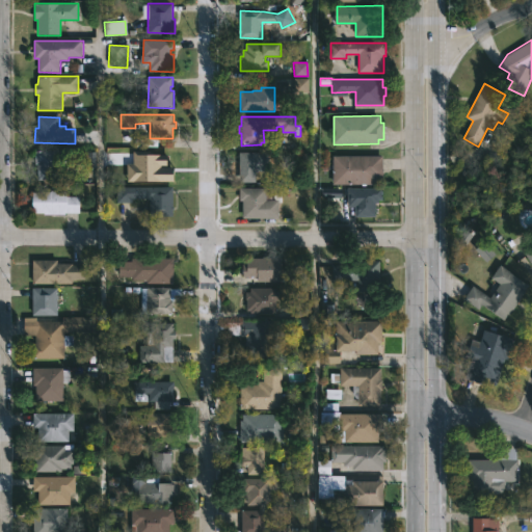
[(90,151),(96,152),(96,164),(60,165),(60,166),(64,166),(64,174),(60,174),(60,181),(38,181),(38,168),(36,168),(36,151),(90,151)]
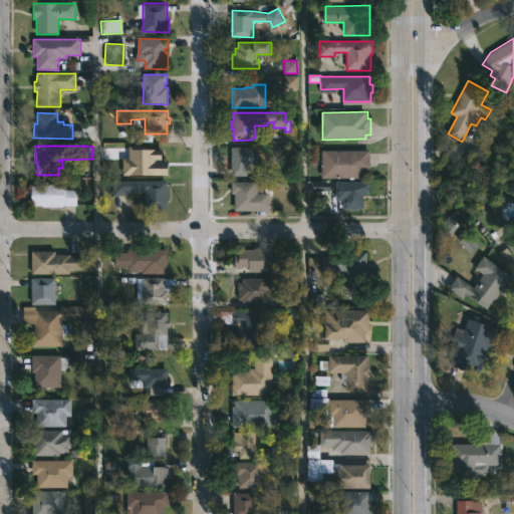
[(260,148),(259,166),(248,166),(248,177),(233,176),(234,147),(260,148)]
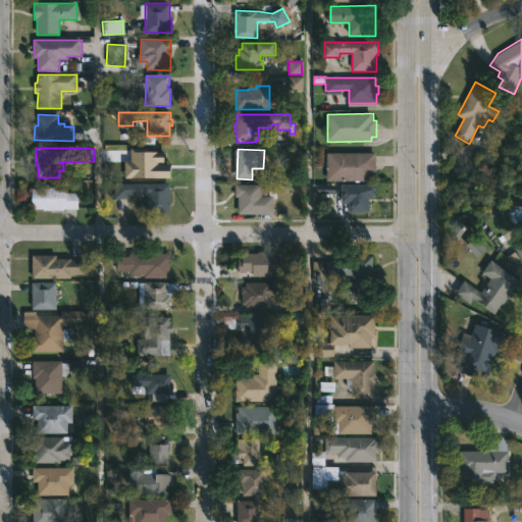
[(333,181),(327,181),(327,153),(376,153),(376,172),(373,172),(373,181),(333,181)]
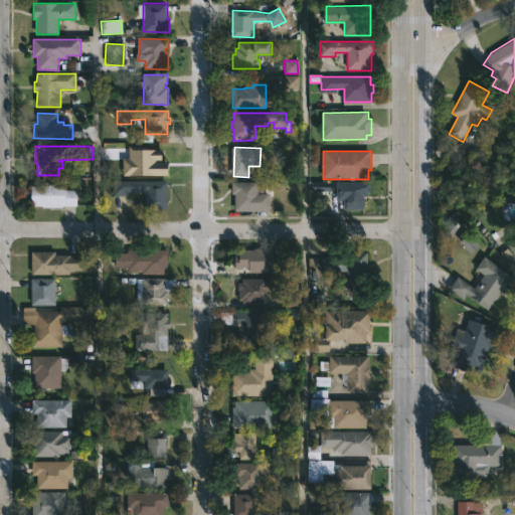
[(168,183),(168,210),(146,210),(146,192),(129,192),(129,196),(113,196),(113,181),(168,181),(168,183)]
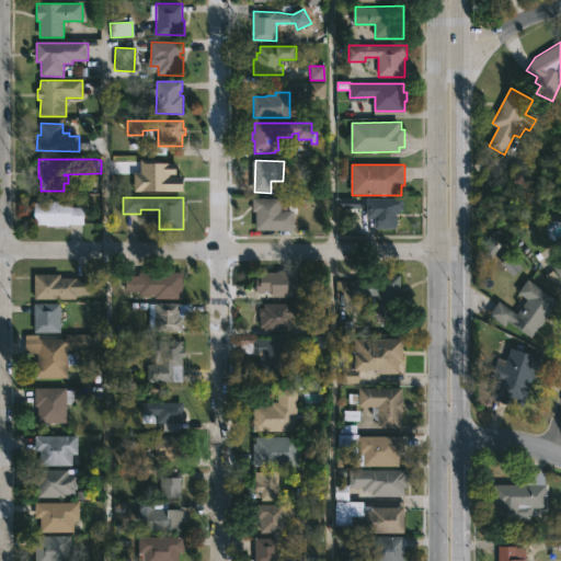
[(283,198),(282,212),(296,212),(296,231),(256,230),(256,213),(253,213),(253,198),(283,198)]
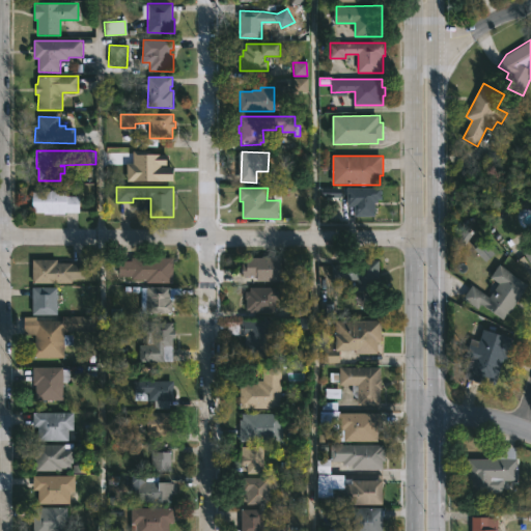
[(375,202),(375,217),(355,217),(355,206),(348,206),(348,188),(381,188),(381,199),(379,199),(379,202),(375,202)]
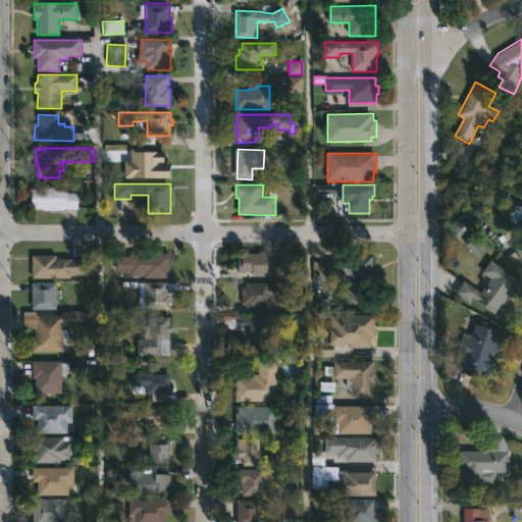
[(55,187),(55,189),(66,189),(66,193),(80,193),(80,209),(33,210),(33,189),(50,189),(50,187),(55,187)]
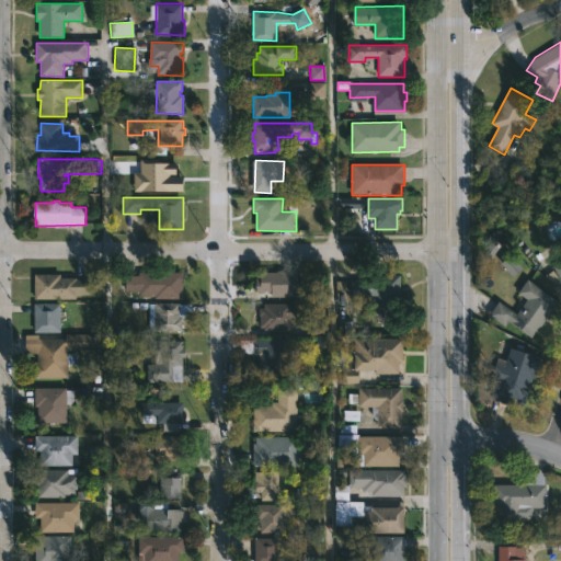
[(184,273),(183,299),(156,299),(156,296),(148,296),(148,298),(139,298),(139,293),(125,293),(126,276),(139,276),(139,273),(156,273),(156,267),(161,267),(161,273),(184,273)]
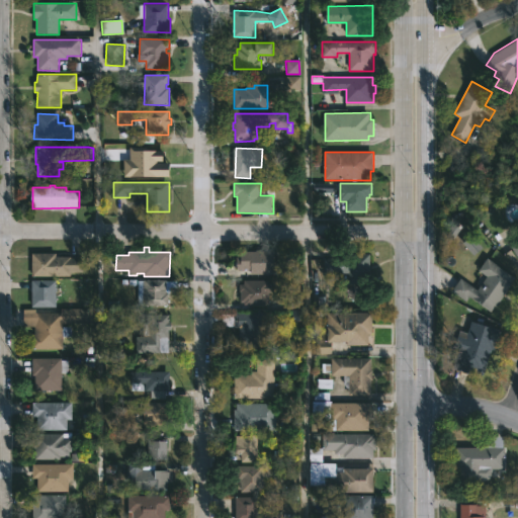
[(262,250),(262,251),(274,251),(274,264),(282,264),(282,274),(238,276),(238,257),(242,257),(242,252),(257,252),(257,250),(262,250)]
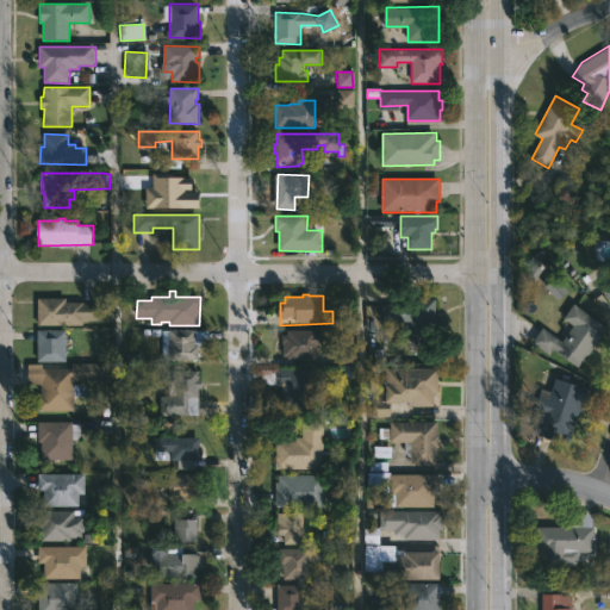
[(67,298),(67,303),(99,304),(99,321),(83,321),(83,325),(38,325),(38,298),(67,298)]
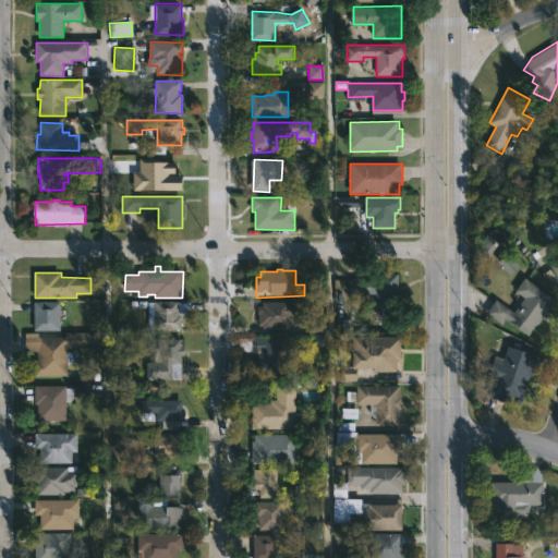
[(400,287),(399,307),(373,306),(374,294),(352,293),(352,279),(377,279),(377,274),(400,274),(400,287)]
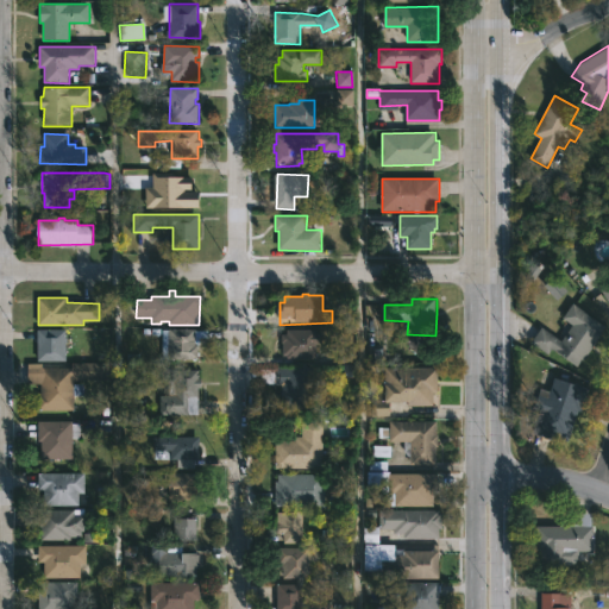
[(607,327),(577,368),(562,356),(557,362),(532,343),(542,327),(562,343),(573,327),(563,319),(575,303),(607,327)]
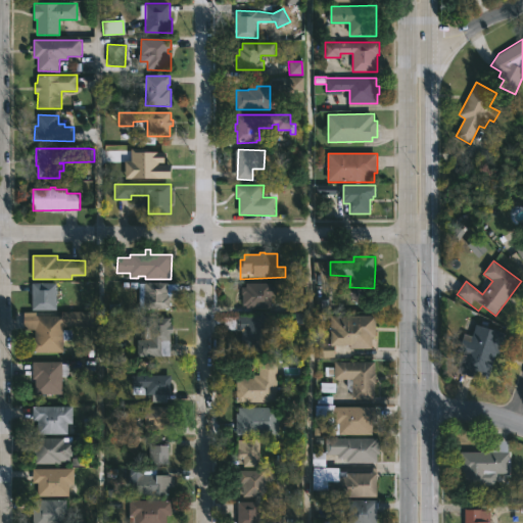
[(57,311),(32,311),(33,283),(57,283),(57,311)]
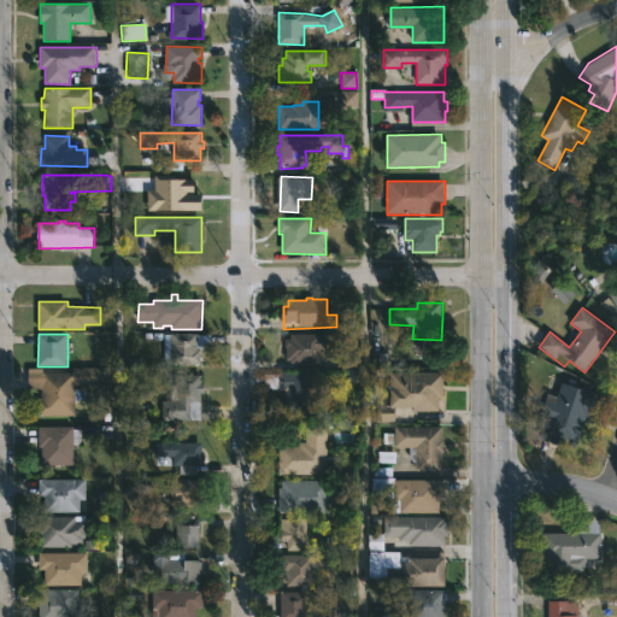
[(199,334),(199,335),(211,335),(211,342),(203,342),(203,365),(166,364),(166,334),(199,334)]
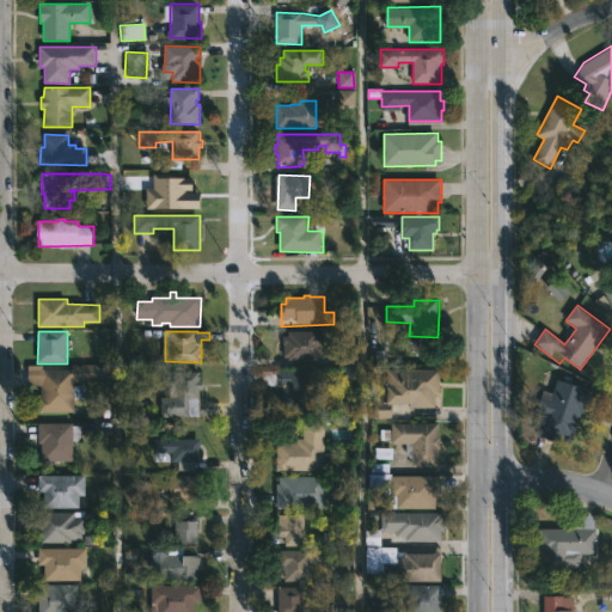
[(319,331),(319,336),(326,336),(326,347),(318,347),(318,361),(288,361),(288,359),(285,359),(285,331),(319,331)]
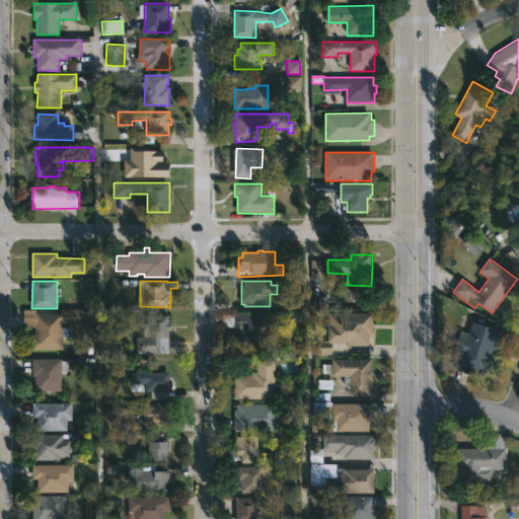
[(94,309),(94,324),(64,324),(64,327),(71,327),(71,338),(63,338),(63,350),(32,350),(32,338),(35,338),(35,327),(24,327),(24,310),(39,310),(39,314),(62,313),(62,310),(94,309)]
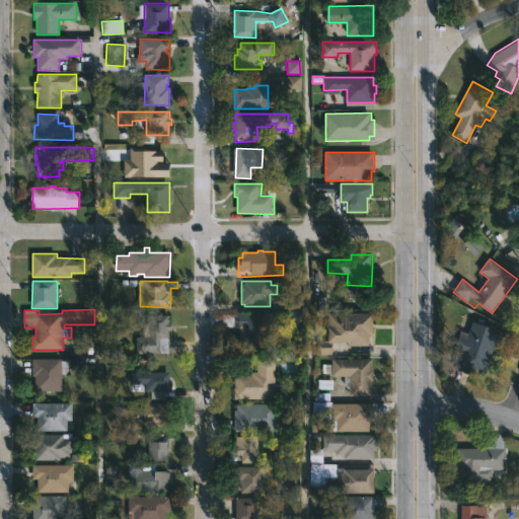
[(269,313),(269,352),(250,352),(250,349),(235,350),(235,327),(222,327),(222,315),(269,313)]
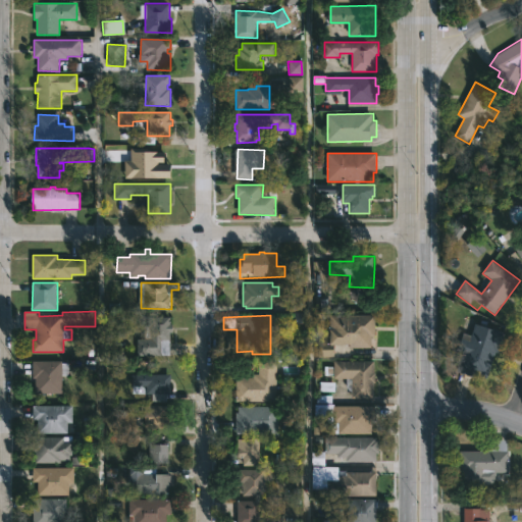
[(376,316),(376,324),(374,324),(374,349),(350,348),(350,346),(334,345),(334,358),(319,357),(319,343),(331,344),(331,315),(376,316)]
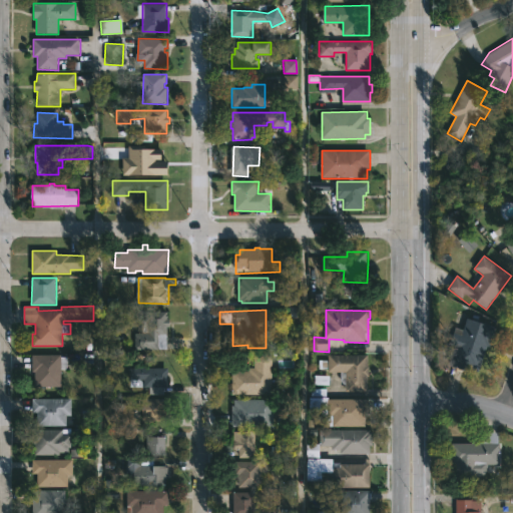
[(168,312),(168,319),(170,319),(170,327),(168,327),(167,351),(138,351),(138,334),(142,334),(142,320),(146,320),(147,312),(168,312)]
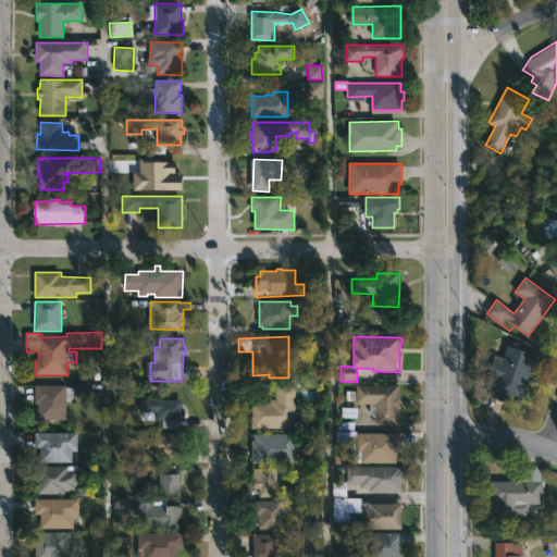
[(540,356),(532,378),(529,376),(519,405),(504,399),(503,403),(486,396),(492,380),(496,381),(497,378),(490,375),(495,361),(503,364),(505,358),(508,360),(514,346),(540,356)]
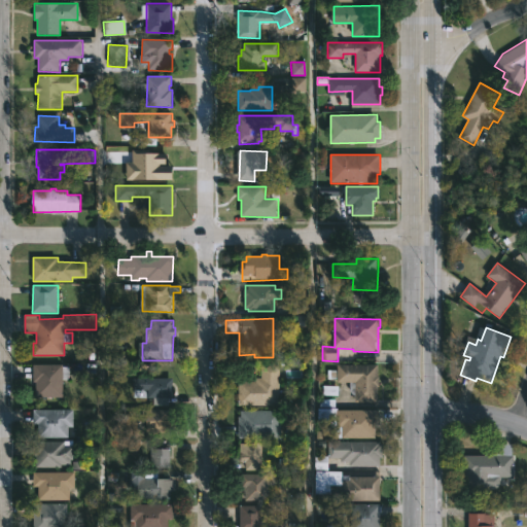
[(63,364),(63,367),(70,367),(70,380),(64,380),(64,397),(36,397),(36,382),(33,382),(33,364),(63,364)]
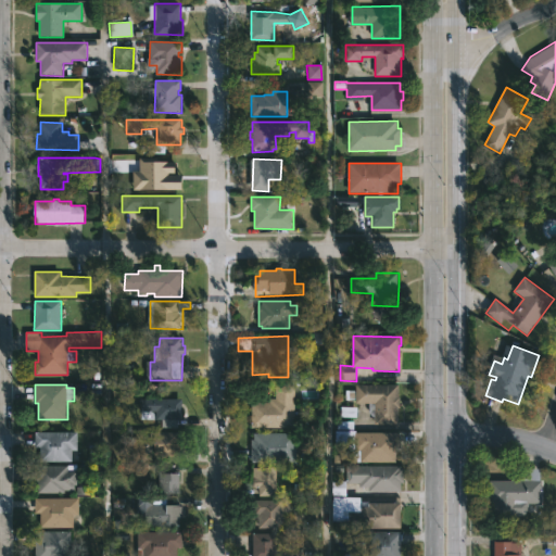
[(399,386),(399,399),(401,399),(399,425),(376,425),(376,416),(371,415),(368,413),(369,403),(356,403),(356,401),(346,401),(346,391),(351,391),(351,384),(399,386)]
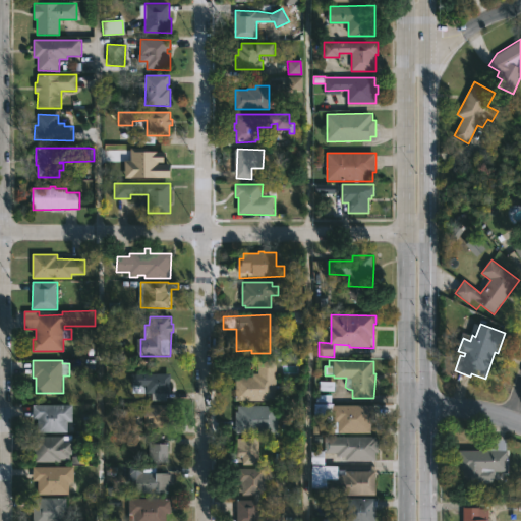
[(277,401),(235,401),(235,378),(252,378),(252,373),(258,373),(258,361),(277,362),(277,401)]
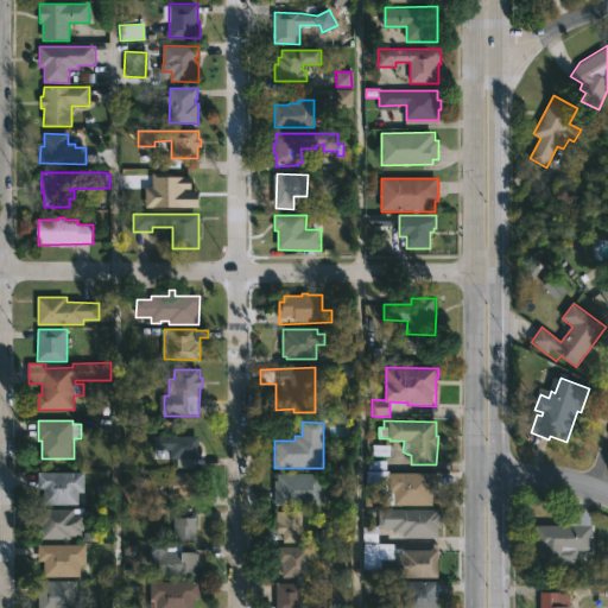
[(200,437),(200,460),(195,460),(195,469),(177,469),(177,460),(171,458),(171,450),(152,450),(152,436),(200,437)]
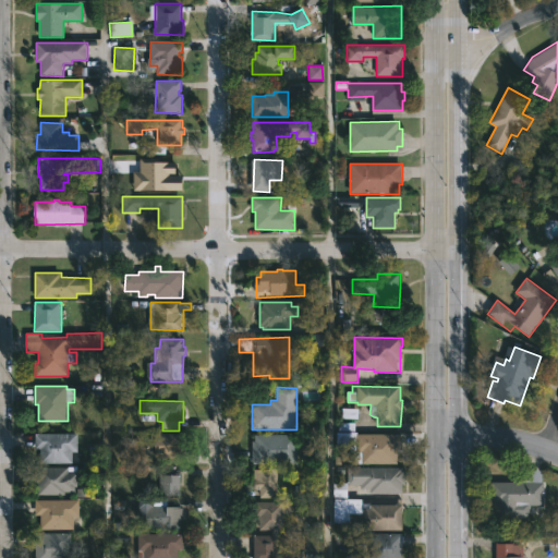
[(79,434),(79,452),(73,452),(73,464),(40,463),(40,449),(34,449),(34,434),(79,434)]
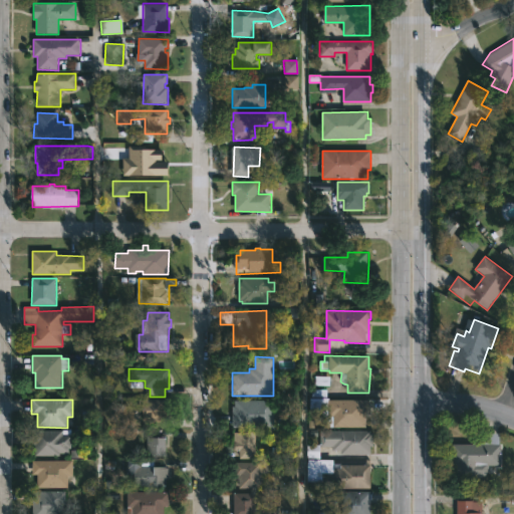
[(167,400),(166,406),(169,406),(169,417),(166,417),(166,423),(143,423),(143,400),(167,400)]
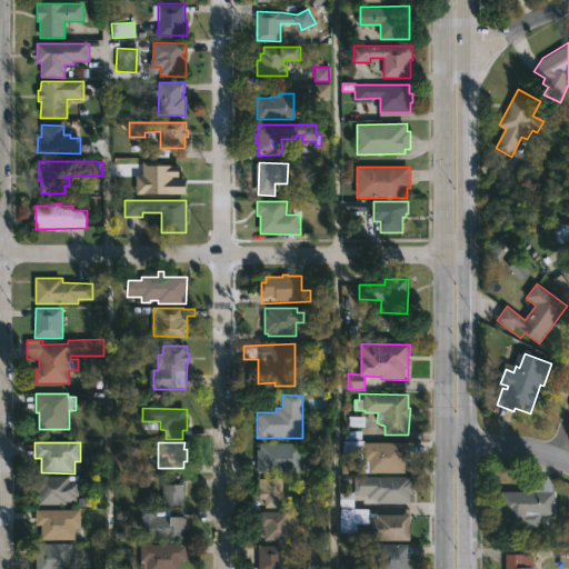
[(406,473),(363,473),(363,442),(411,443),(411,460),(406,460),(406,473)]
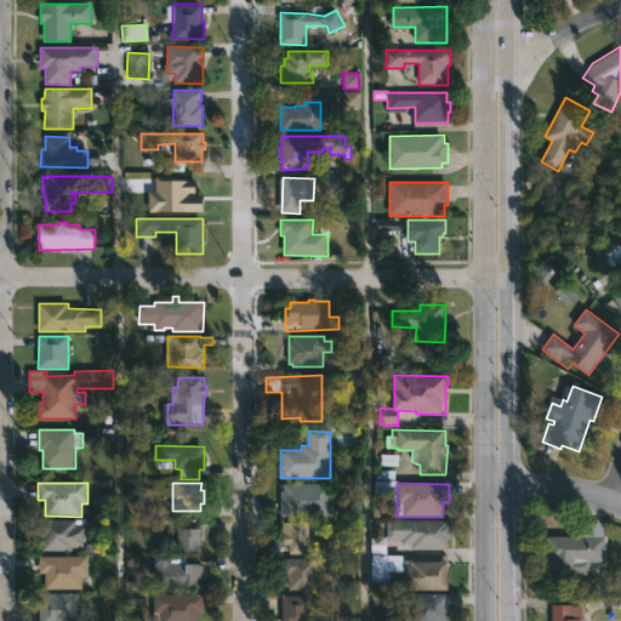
[(331,518),(280,518),(280,491),(284,491),(284,484),(331,484),(331,518)]
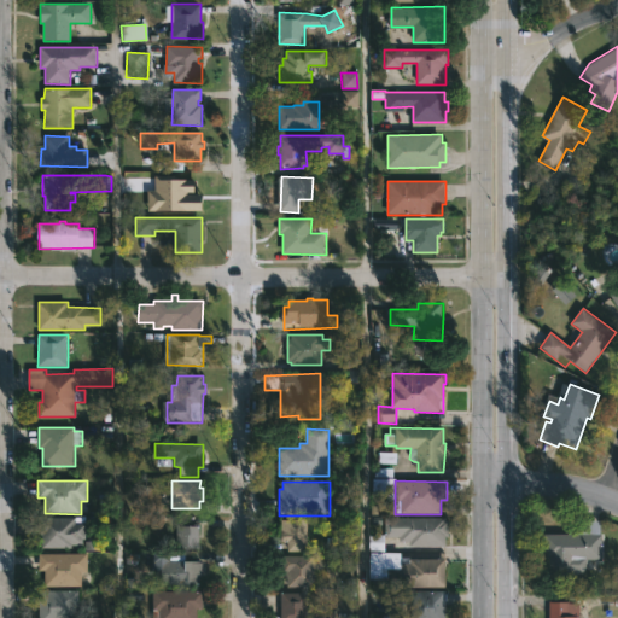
[(86,516),(86,523),(87,523),(87,538),(85,538),(85,544),(73,544),(73,547),(41,547),(42,534),(39,534),(40,517),(86,516)]
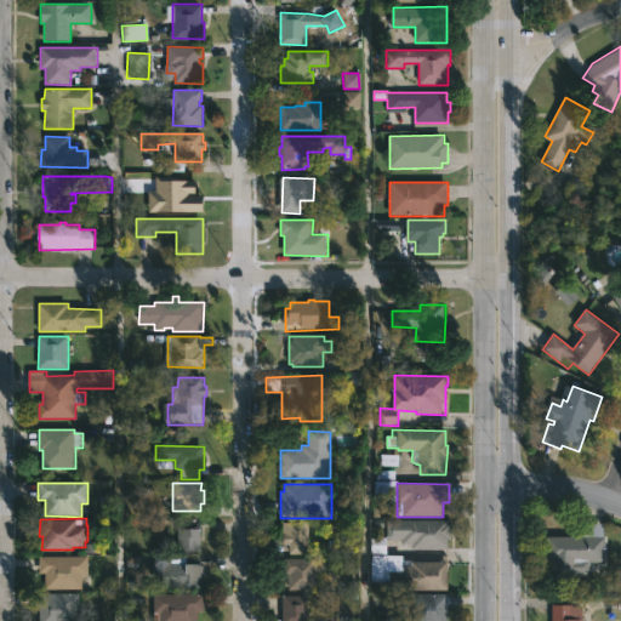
[(449,522),(449,524),(453,524),(451,540),(448,540),(448,551),(412,550),(412,545),(403,545),(403,541),(389,540),(389,554),(372,554),(372,537),(387,537),(388,520),(449,522)]
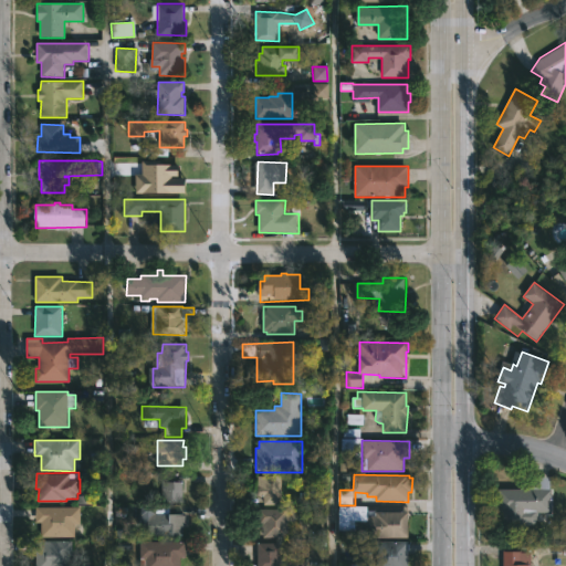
[(551,475),(551,489),(553,489),(553,512),(540,511),(540,519),(534,524),(504,524),(504,510),(500,510),(500,488),(531,489),(532,484),(536,484),(536,475),(551,475)]
